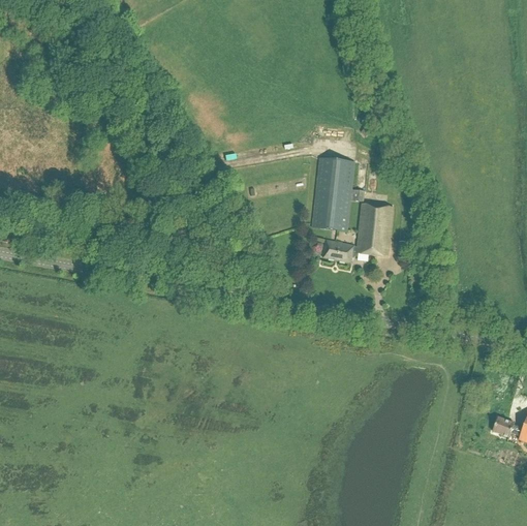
[(361,199),(362,189),(349,187),(352,159),(317,155),(310,226),(345,229),(348,198),(361,199)]
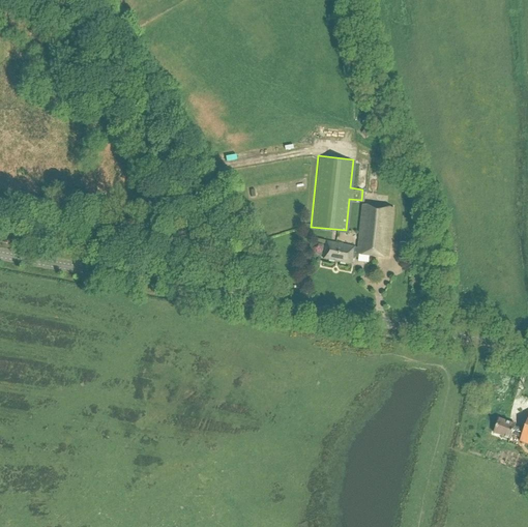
[(264,177),(244,180),(245,187),(265,183),(264,177)]
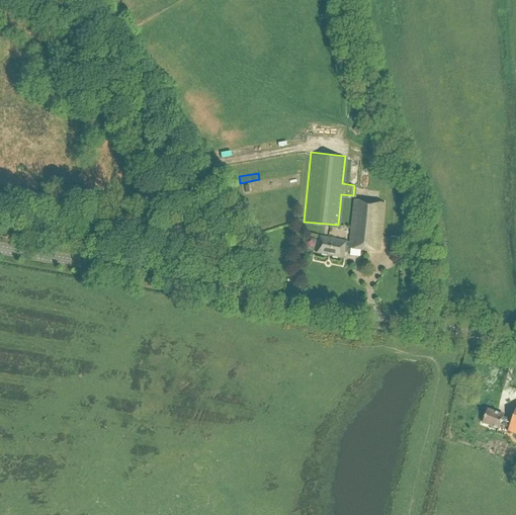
[(347,241),(347,247),(378,250),(382,201),(351,198),(347,241)]
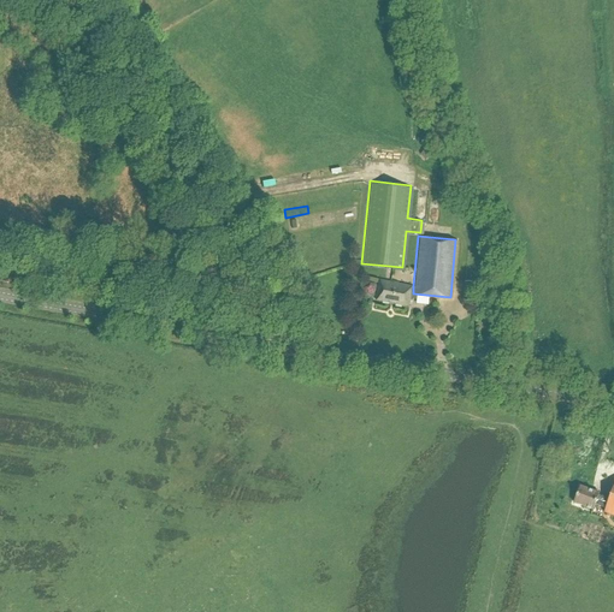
[(408,285),(408,284),(376,278),(372,298),(406,304),(407,292),(413,293),(413,286),(408,285)]
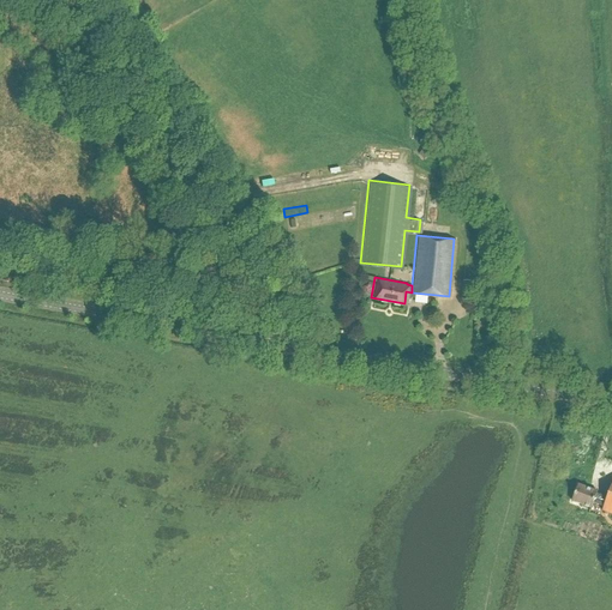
[(469,297),(471,278),(460,277),(459,296),(469,297)]
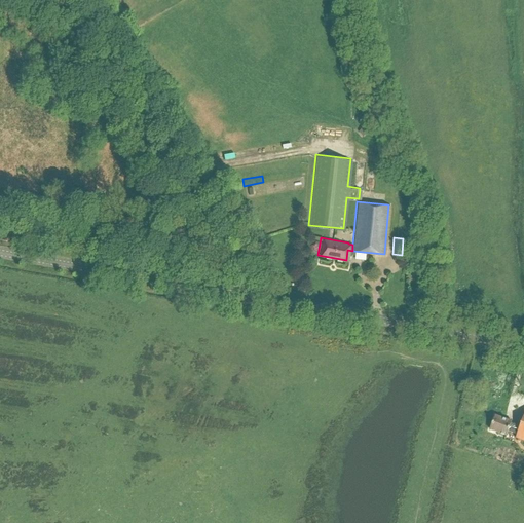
[(352,258),(348,262),(356,268),(359,264),(352,258)]
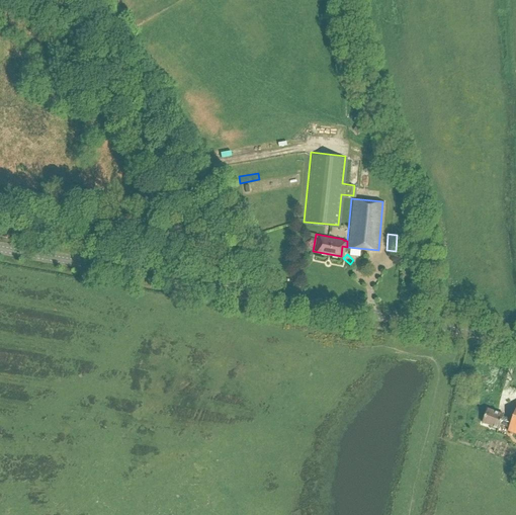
[(515,432),(515,404),(510,419),(502,416),(503,413),(487,407),(481,422),(497,428),(499,423),(507,426),(506,429),(515,432)]
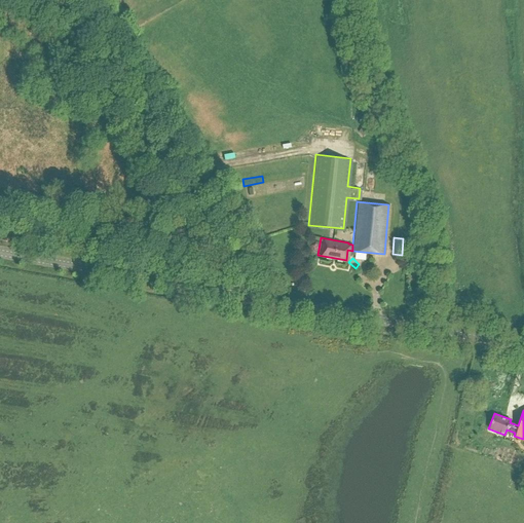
[(503,452),(523,456),(523,445),(506,441),(503,452)]
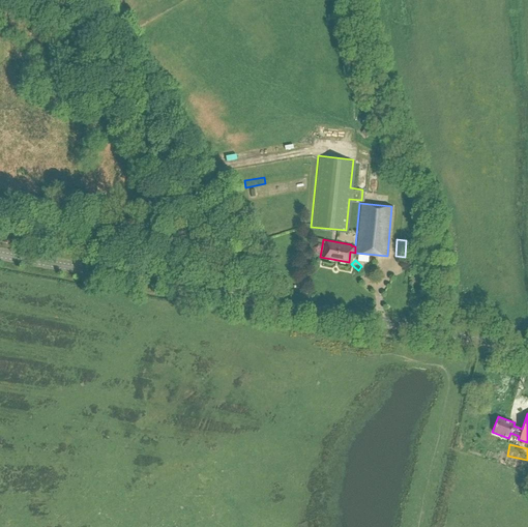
[(446,463),(445,469),(453,471),(455,465),(446,463)]
